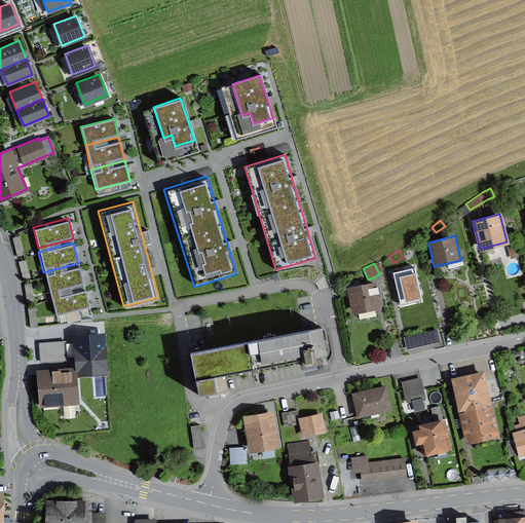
[(80,266),(44,275),(50,296),(85,287),(80,266)]
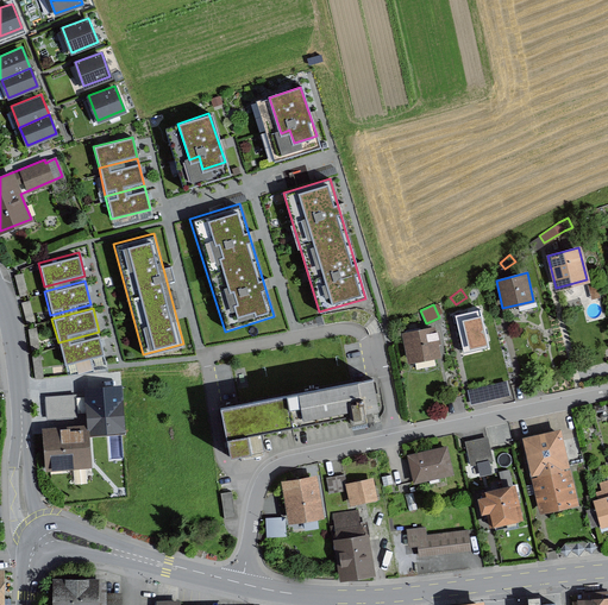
[(481,309),(450,317),(457,345),(488,338),(481,309)]
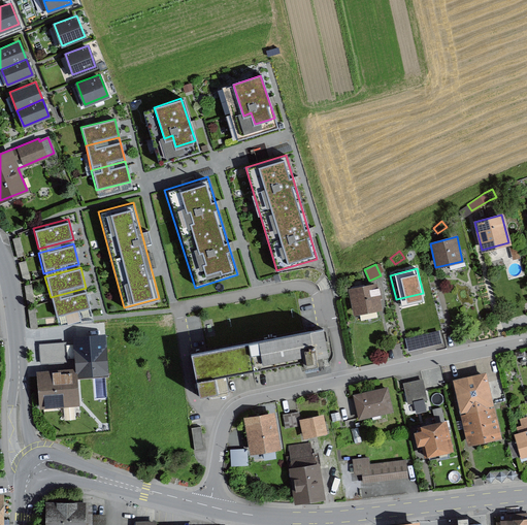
[(375,284),(349,290),(355,315),(382,307),(375,284)]
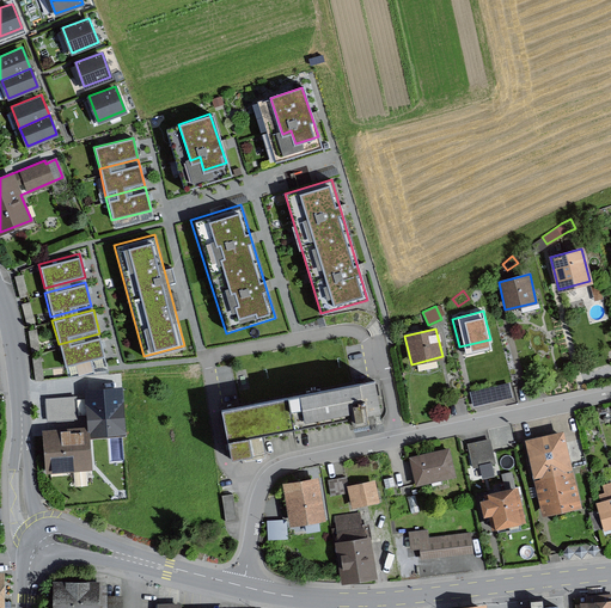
[(99,336),(59,348),(66,370),(107,360),(99,336)]
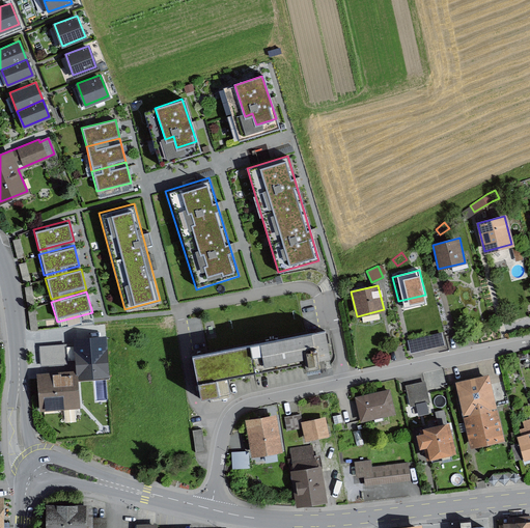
[(441,330),(408,335),(410,348),(443,342),(441,330)]
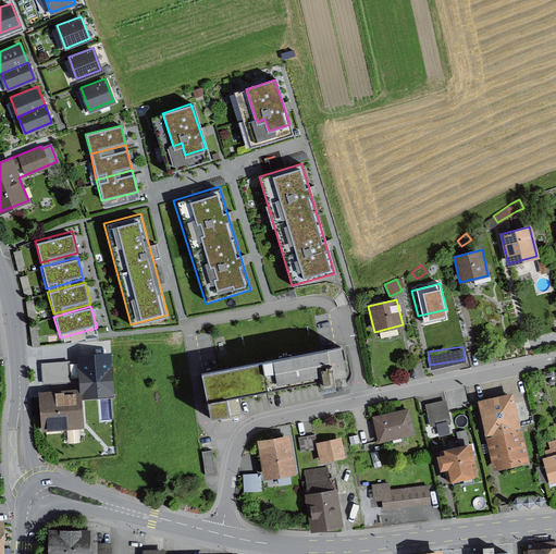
[(340,348),(205,374),(210,414),(226,410),(225,395),(318,377),(319,386),(337,382),(344,373),(340,348)]
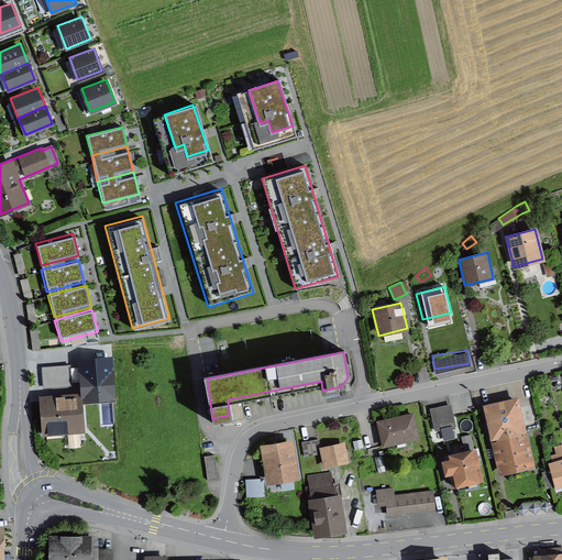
[(106,359),(78,361),(80,395),(80,402),(108,401),(106,359)]
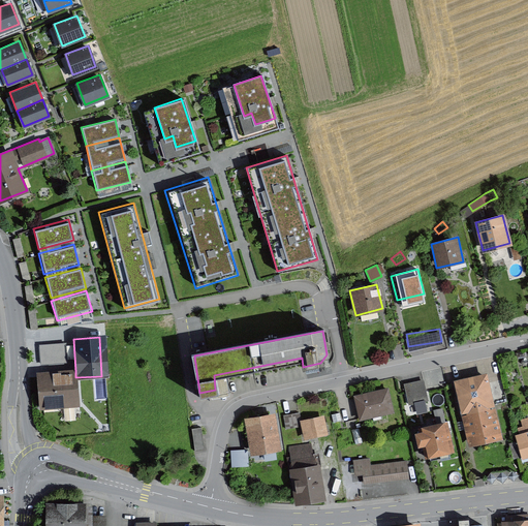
[(75,371),(38,373),(39,406),(76,404),(75,377),(75,371)]
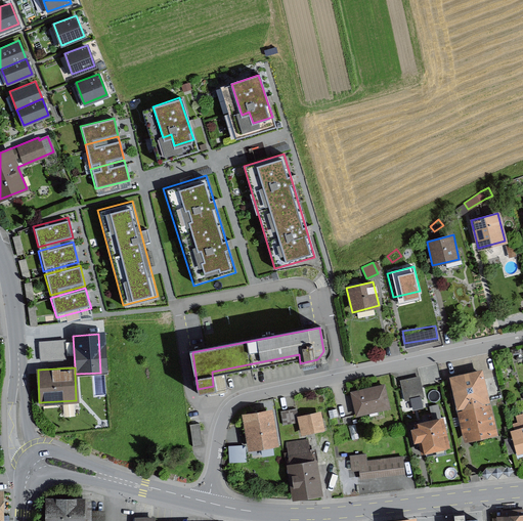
[(450,378),(458,410),(487,403),(480,371),(450,378)]
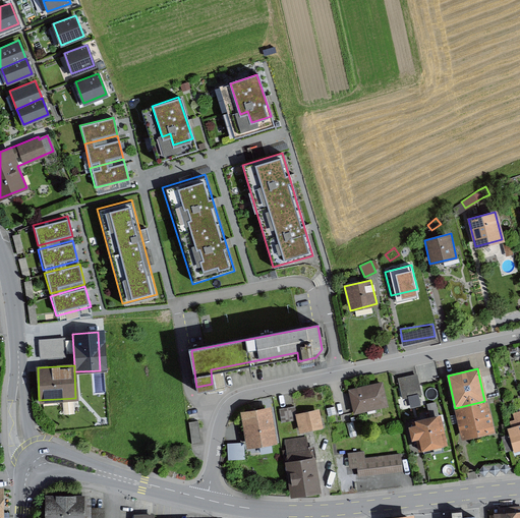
[(416,375),(397,380),(403,399),(422,394),(416,375)]
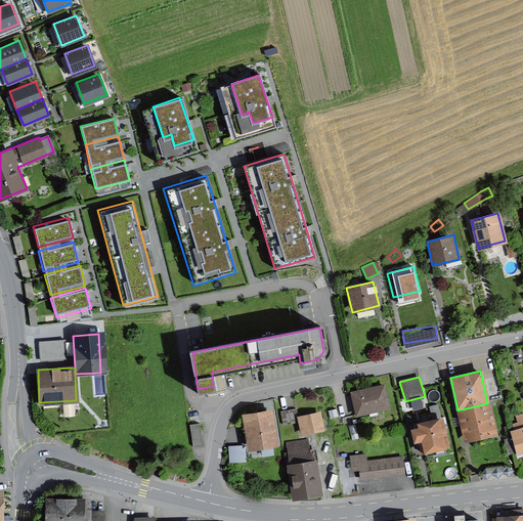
[(383,385),(350,392),(355,414),(388,406),(383,385)]
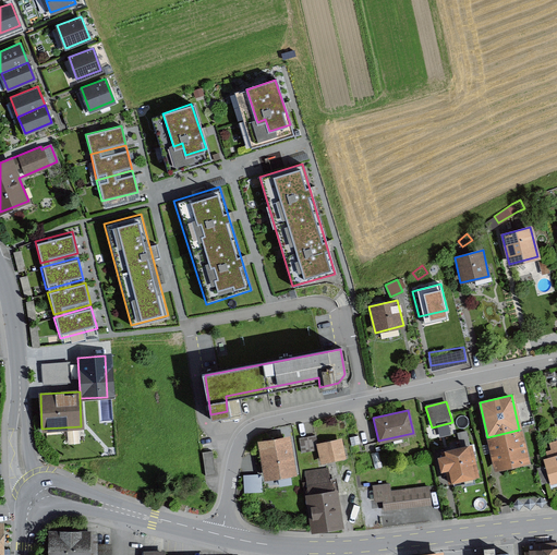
[(487,437),(494,467),(525,460),(519,430),(487,437)]
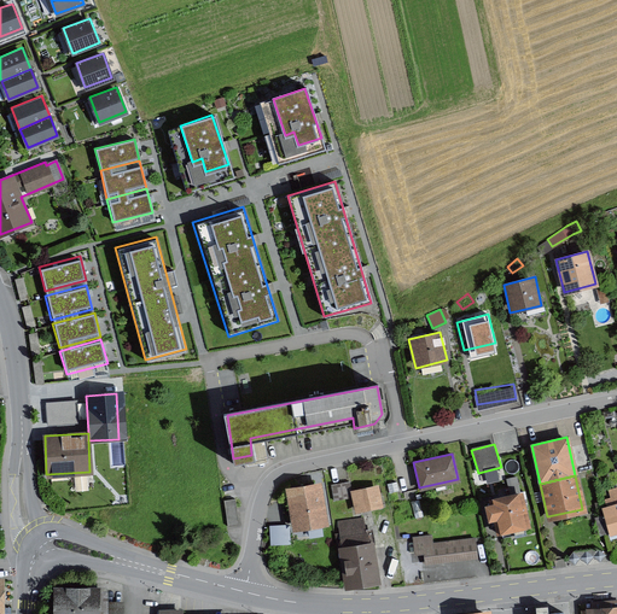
[(395,480),(385,483),(388,495),(399,492),(395,480)]
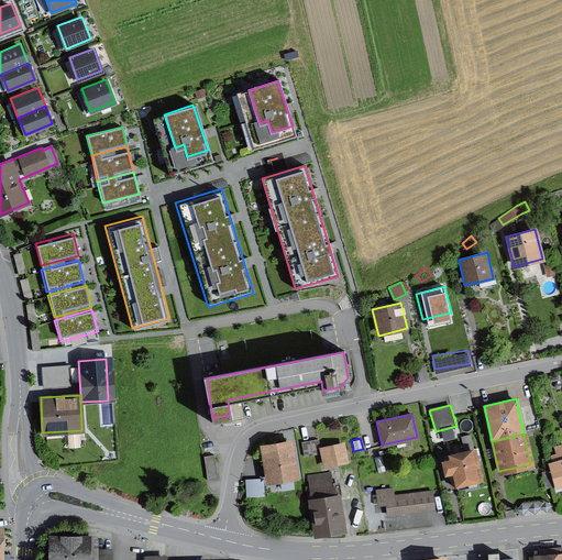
[(318,440),(302,442),(305,456),(320,453),(319,449),(318,440)]
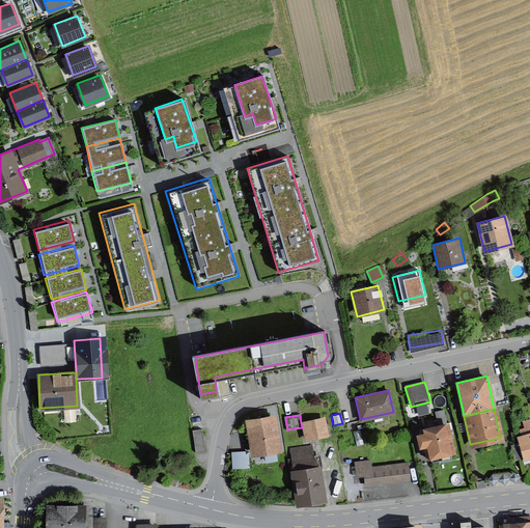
[(275,416),(246,420),(251,454),(280,449),(275,416)]
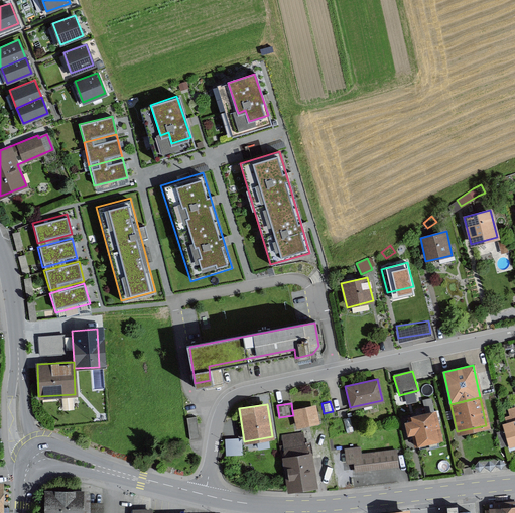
[(314,406),(292,411),(293,415),(297,428),(318,422),(314,406)]
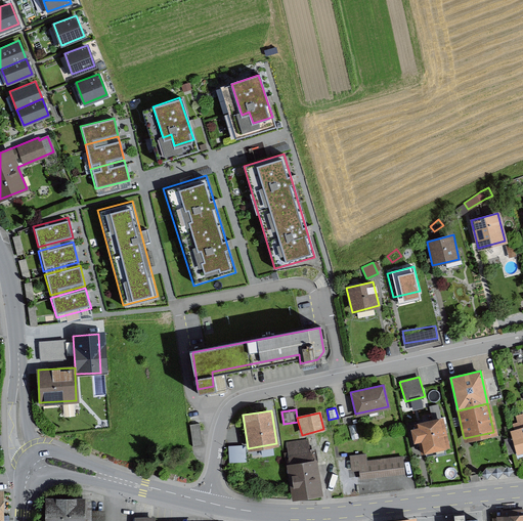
[(522,416),(522,414),(515,416),(517,422),(513,423),(515,429),(511,430),(518,452),(522,450),(522,416)]
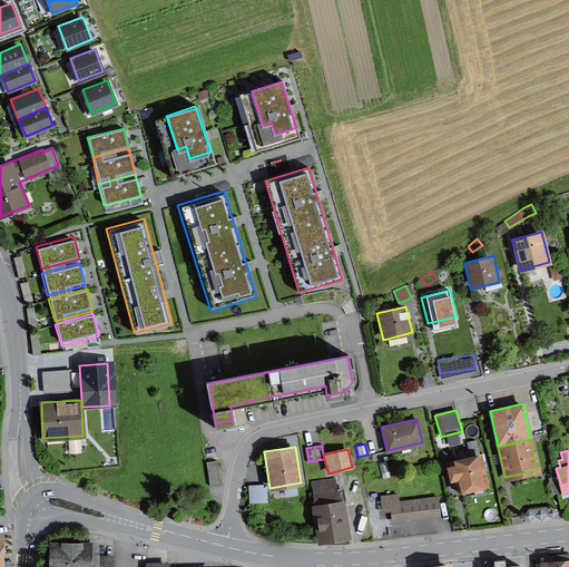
[(452,466),(448,467),(451,480),(457,479),(460,491),(487,486),(480,455),(451,460),(452,466)]
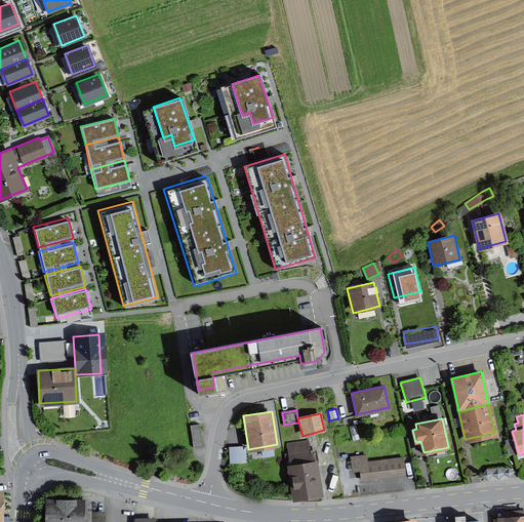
[(200,419),(190,422),(194,443),(203,441),(200,419)]
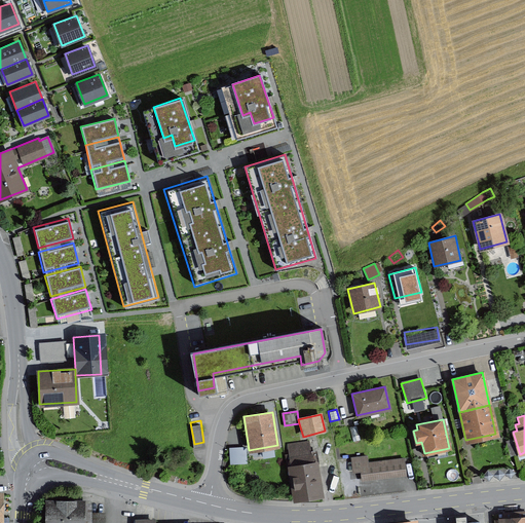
[(352,441),(360,440),(357,426),(349,428),(352,441)]
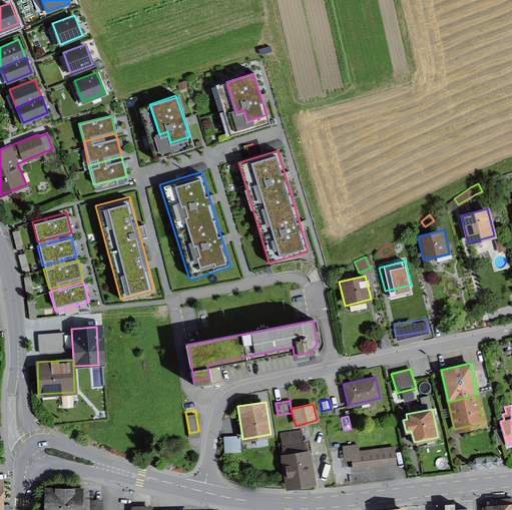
[(300,431),(282,434),(283,444),(280,444),(287,487),(315,482),(310,454),(317,453),(315,441),(302,443),(300,431)]
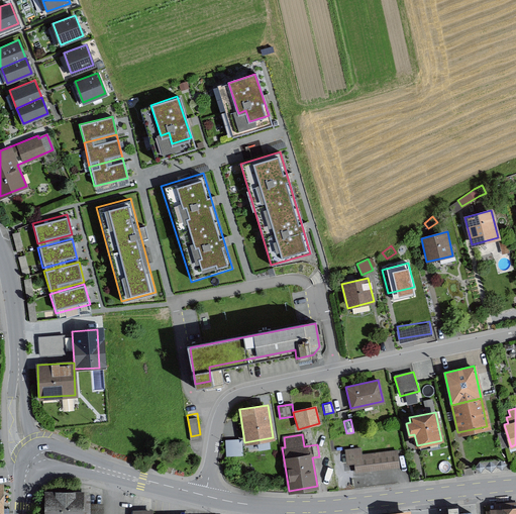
[(239,440),(225,440),(226,454),(240,453),(239,440)]
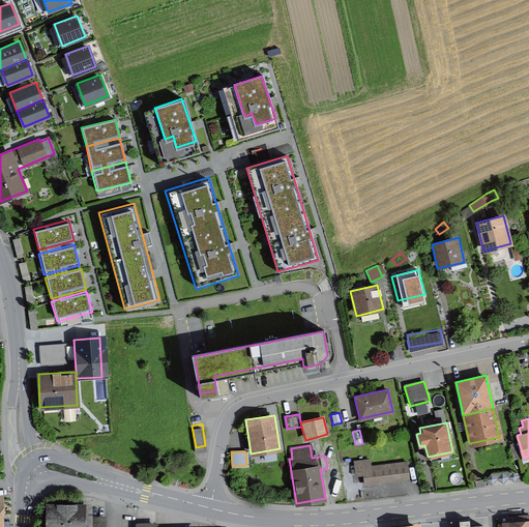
[(369,460),(354,461),(355,474),(363,473),(364,481),(408,477),(406,463),(369,466),(369,460)]
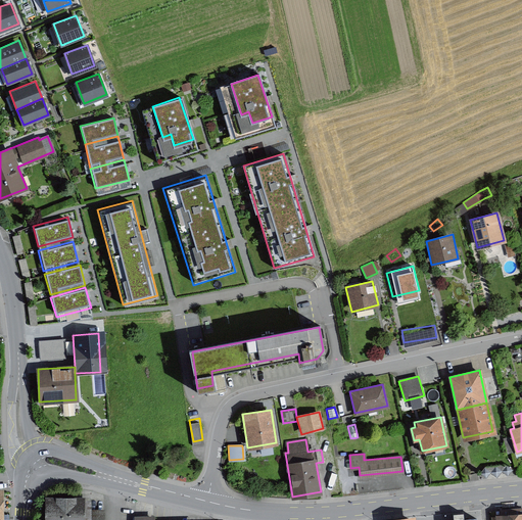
[(481,464),(482,472),(508,470),(508,462),(481,464)]
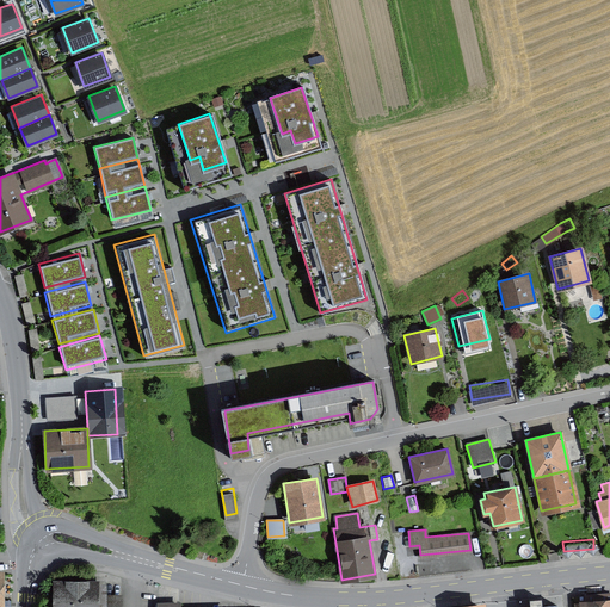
[(105,606),(106,594),(106,578),(53,578),(51,606),(105,606)]
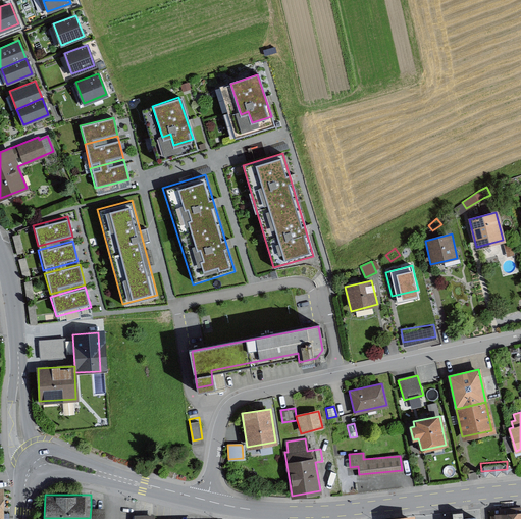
[(91,508),(90,518),(102,518),(102,508),(91,508)]
